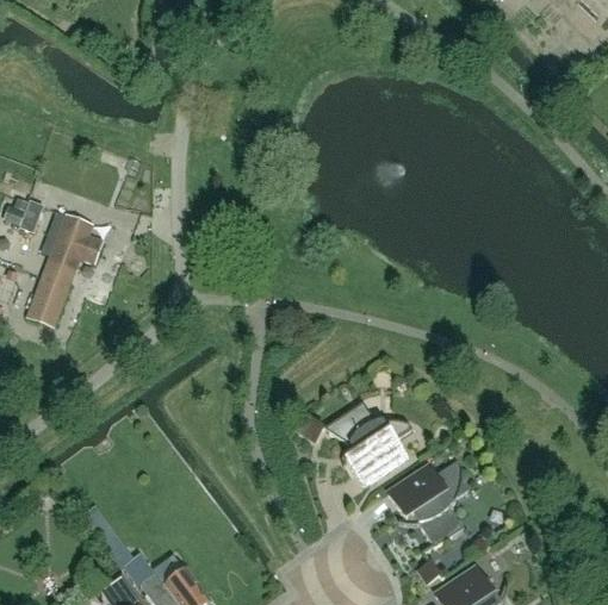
[(24,216),(26,193),(10,191),(6,213),(24,216)]
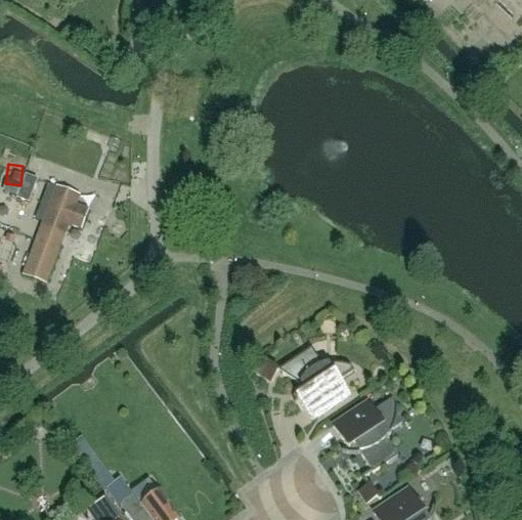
[(38,178),(27,173),(17,198),(29,202),(38,178)]
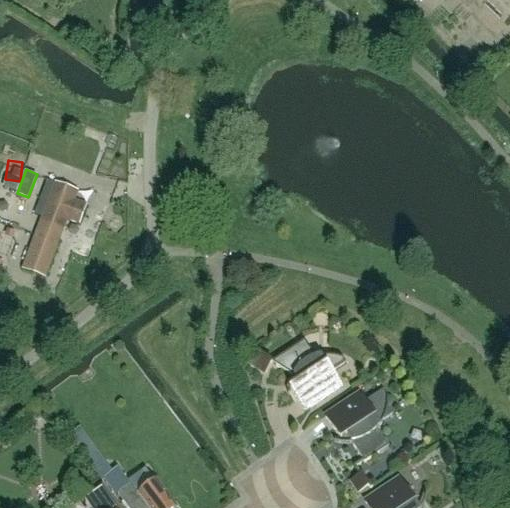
[(54,179),(47,176),(34,211),(41,214),(54,179)]
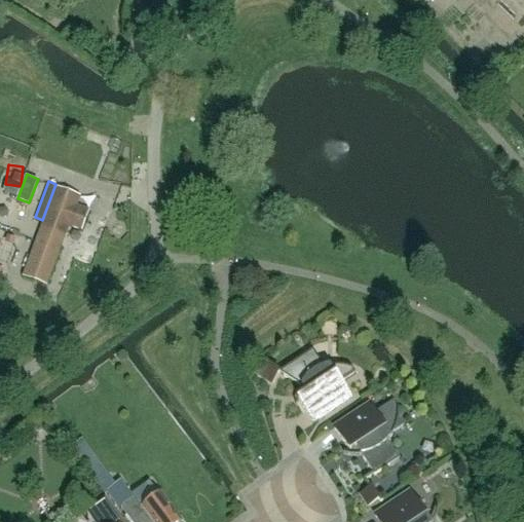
[(80,193),(55,184),(42,220),(22,273),(46,283),(69,223),(81,227),(89,208),(76,202),(80,193)]
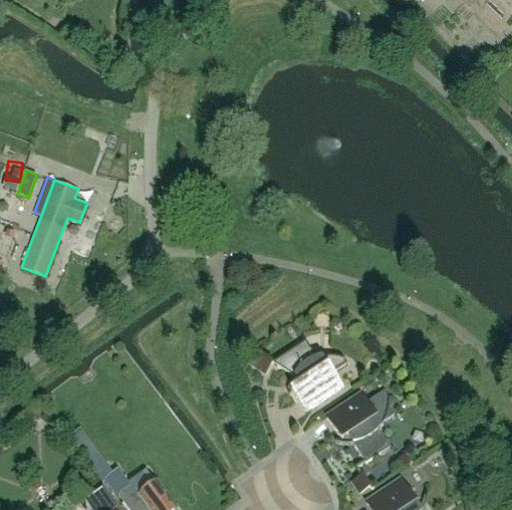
[(291,384),(294,376),(295,375),(299,383),(291,388),(306,411),(342,387),(331,370),(345,361),(342,357),(343,356),(330,354),(316,356),(305,339),(283,353),(277,364),(294,374),(290,383),(288,392),(289,392),(291,384)]
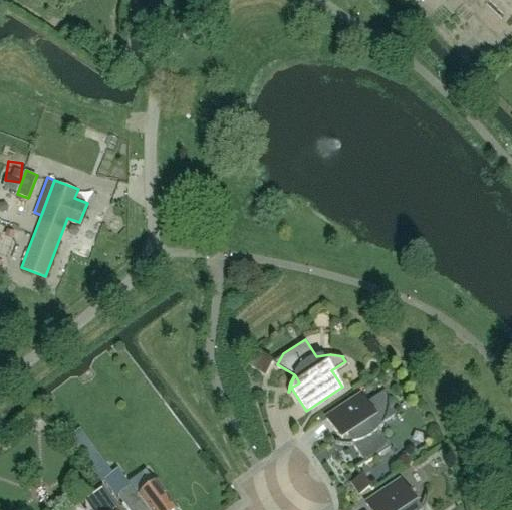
[(256,351),(249,361),(265,371),(271,360),(273,361),(274,360),(251,346),(250,347),(256,351)]
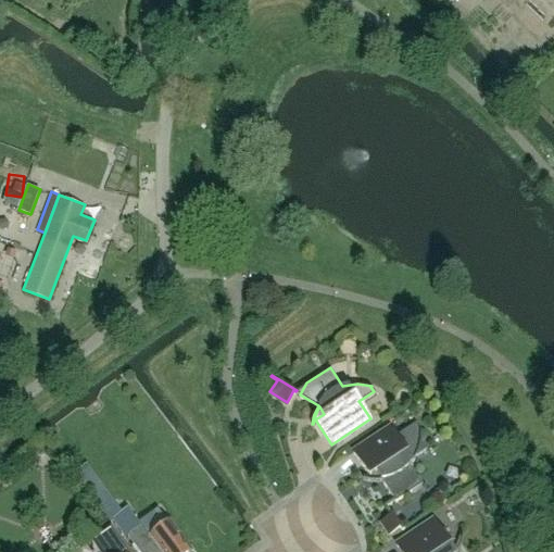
[(390,425),(353,449),(369,475),(376,469),(395,499),(422,481),(410,463),(413,456),(427,447),(418,433),(418,425),(417,426),(415,423),(397,435),(390,425)]
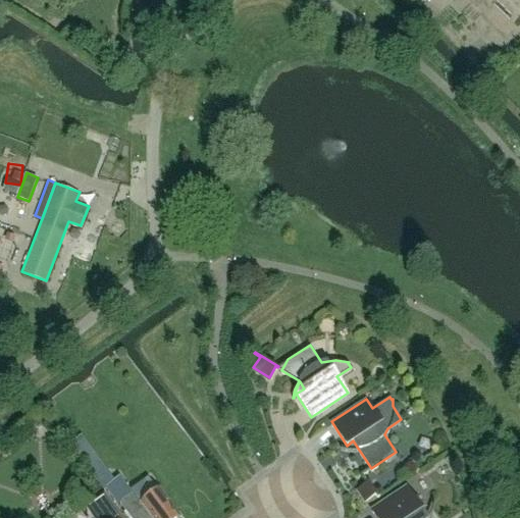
[(132,490),(119,474),(105,484),(117,502),(120,499),(134,517),(151,517),(153,517),(154,517),(177,517),(180,516),(160,487),(142,501),(134,489),(132,490)]
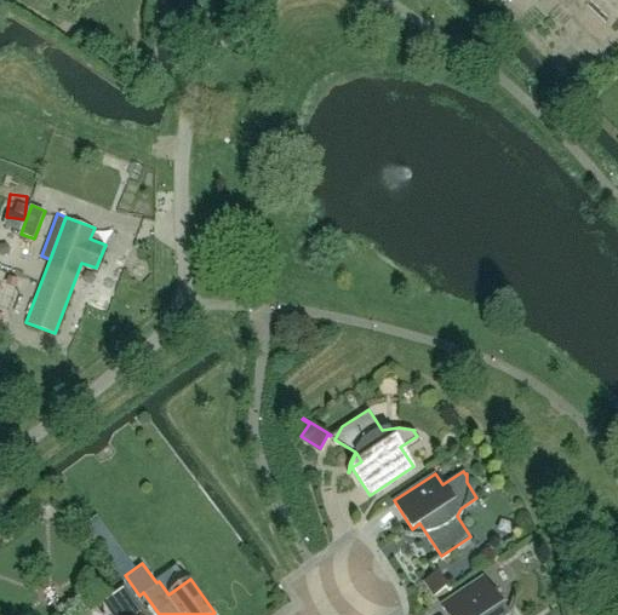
[(438,572),(425,580),(436,596),(448,586),(438,572)]
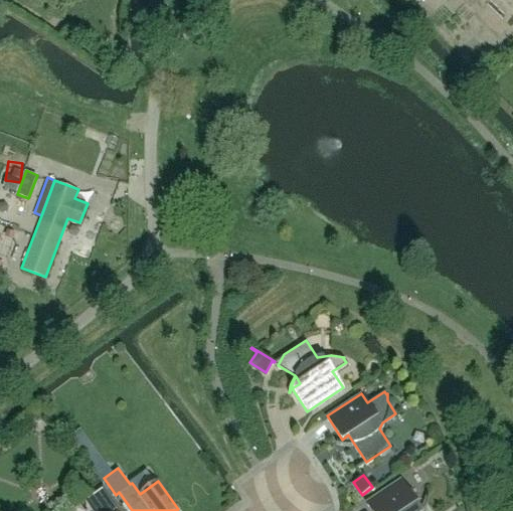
[(420,510),(421,510),(400,479),(366,501),(372,510),(420,510)]
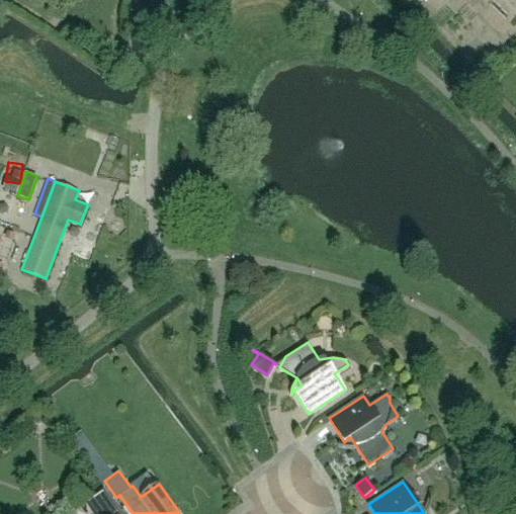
[(120,513),(104,489),(86,502),(94,513),(120,513)]
